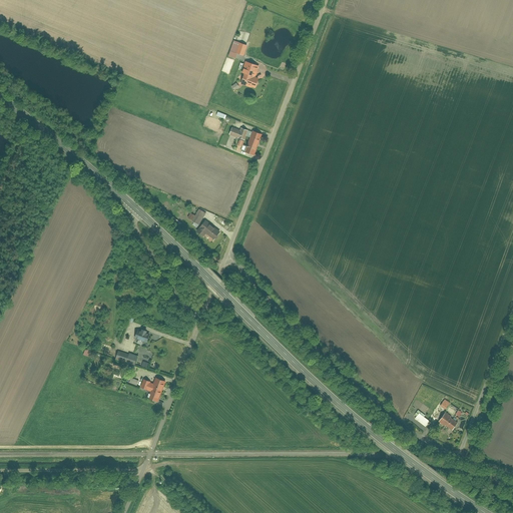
[(232,42),(227,56),(235,59),(236,54),(243,57),(246,47),(232,42)]
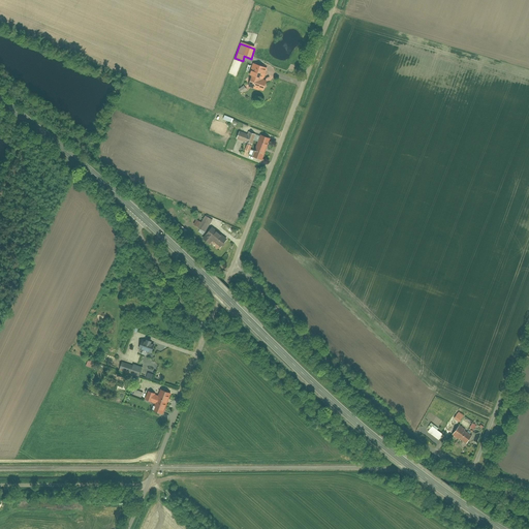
[(266,68),(252,64),(246,86),(262,92),(266,82),(262,80),(266,68)]
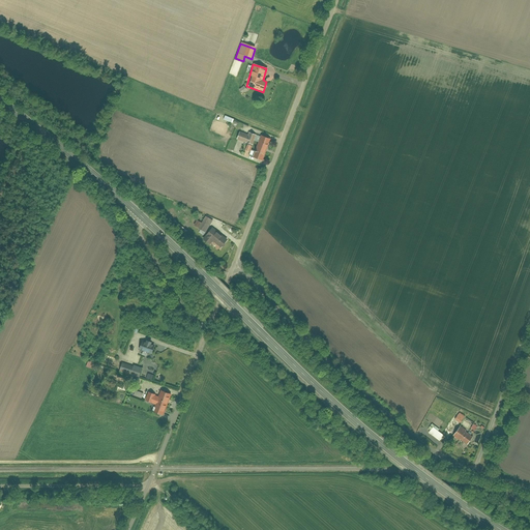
[(226,116),(224,120),(232,124),(234,119),(226,116)]
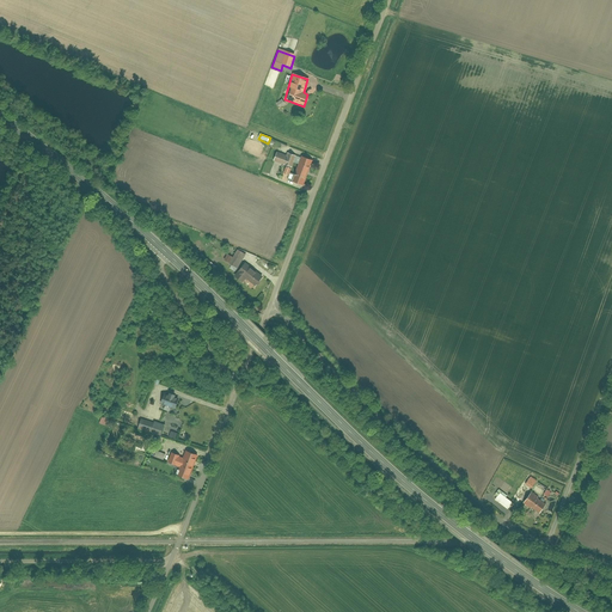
[(303,185),(312,161),(286,152),(285,155),(275,152),(271,161),(291,169),(293,164),(297,165),(291,182),(303,185)]
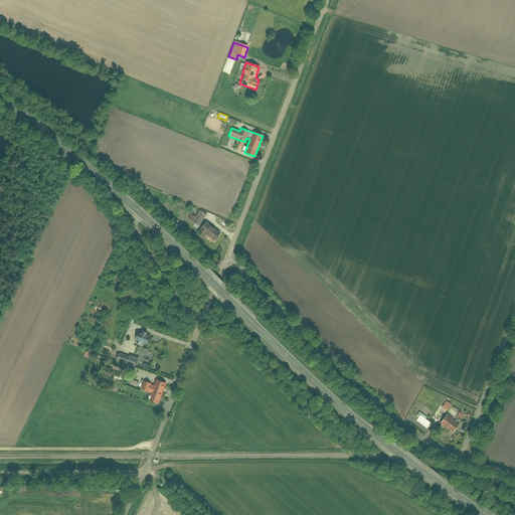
[(160,208),(153,202),(151,205),(158,210),(160,208)]
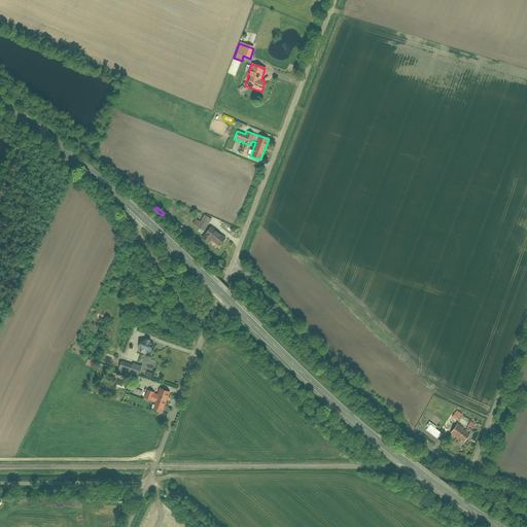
[(191,224),(204,232),(210,220),(203,215),(200,222),(195,219),(191,224)]
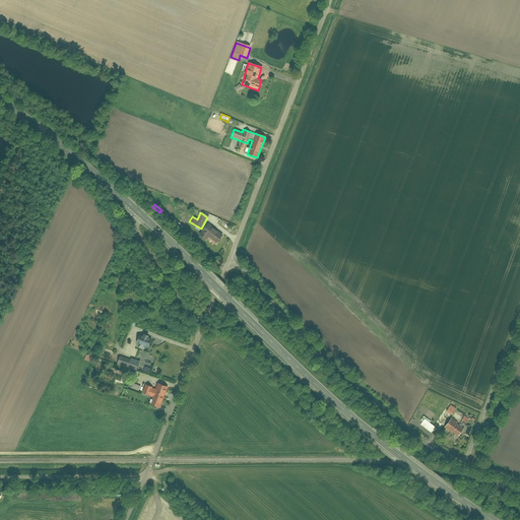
[(183,225),(174,219),(172,222),(181,229),(183,225)]
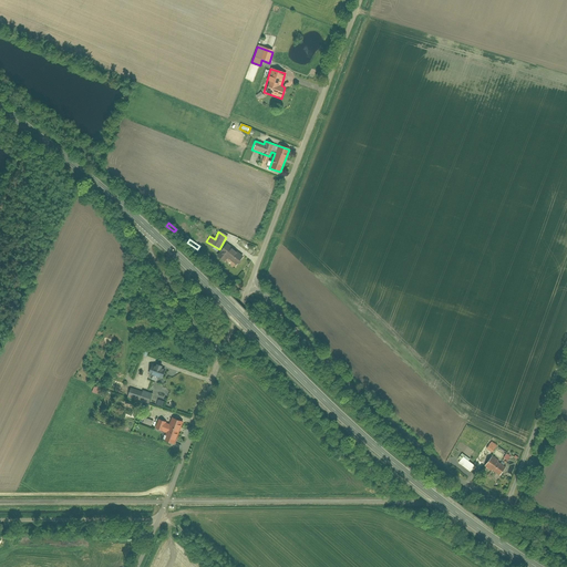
[(241,257),(225,245),(216,257),(224,263),(226,259),(235,266),(241,257)]
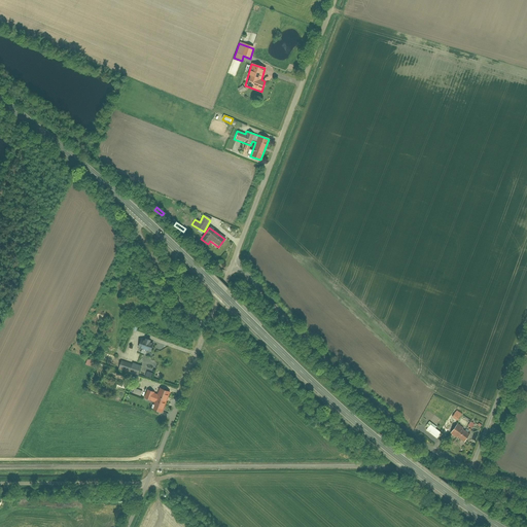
[(152,344),(140,339),(136,347),(149,352),(152,344)]
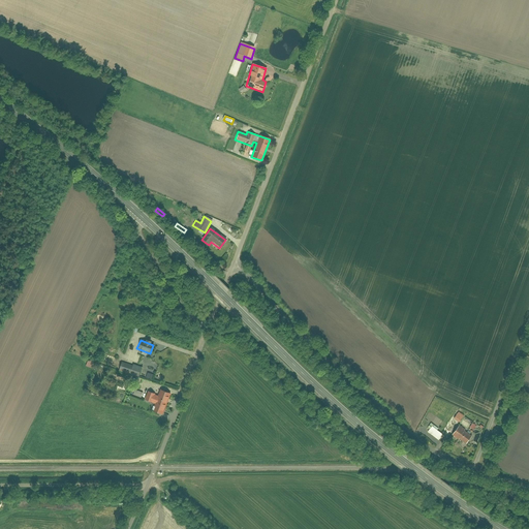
[(128,373),(130,366),(120,363),(118,370),(128,373)]
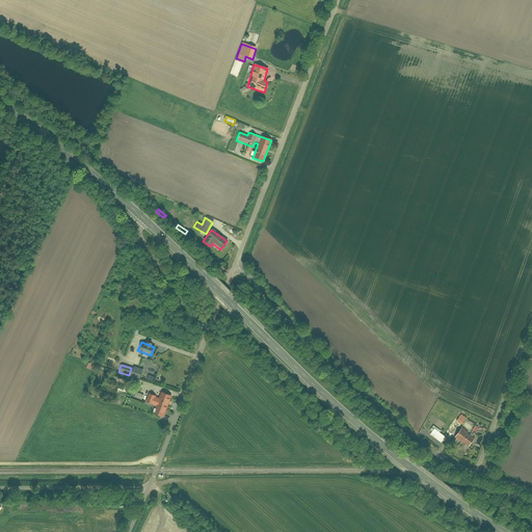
[(133,397),(141,400),(143,396),(135,392),(133,397)]
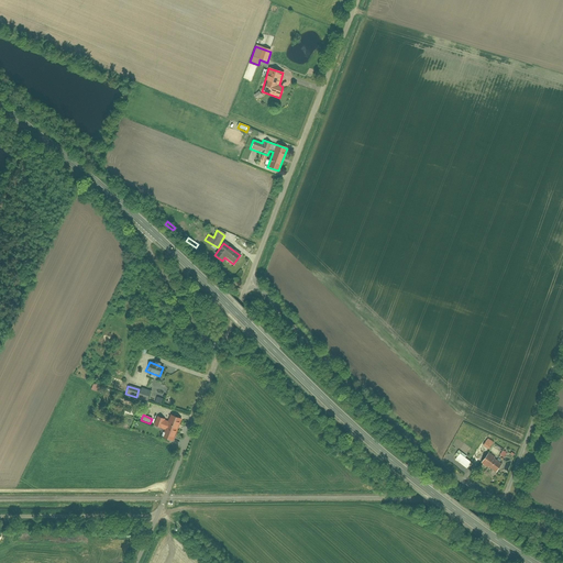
[(161,438),(172,442),(180,419),(169,415),(167,421),(156,417),(153,426),(164,431),(161,438)]
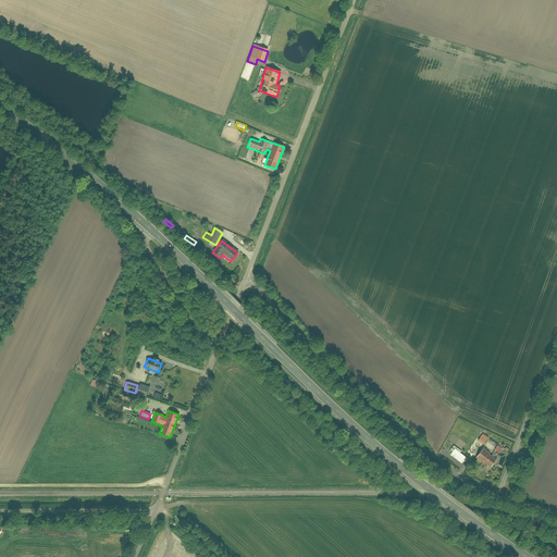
[(477,441),(482,445),(485,441),(480,436),(477,441)]
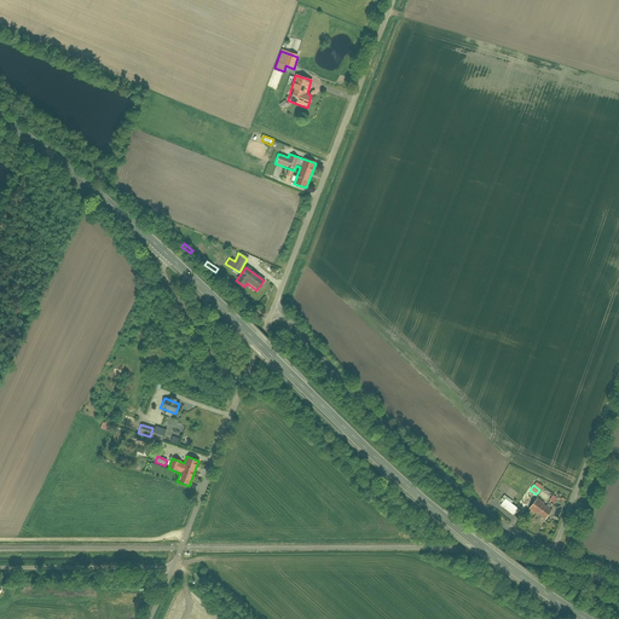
[(498,504),(513,516),(519,509),(504,498),(498,504)]
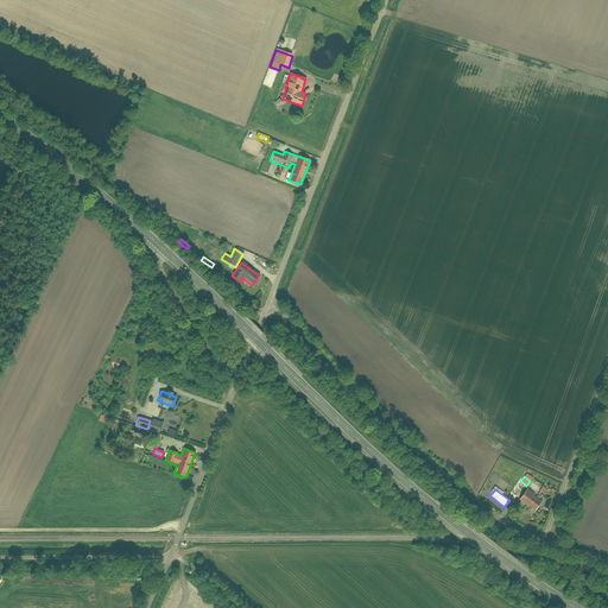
[(519,500),(534,511),(540,501),(526,491),(519,500)]
